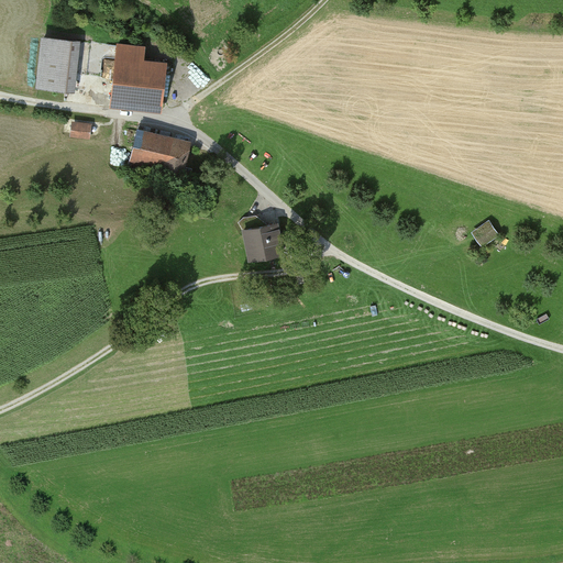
[(42,37),(35,87),(74,92),(79,43),(42,37)]
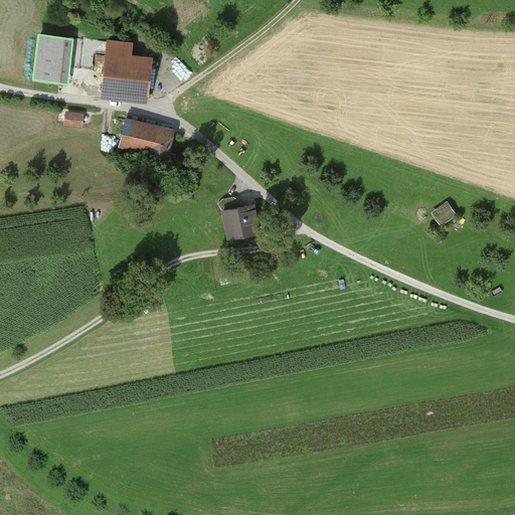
[(108,42),(103,92),(150,96),(154,59),(132,57),(133,44),(108,42)]
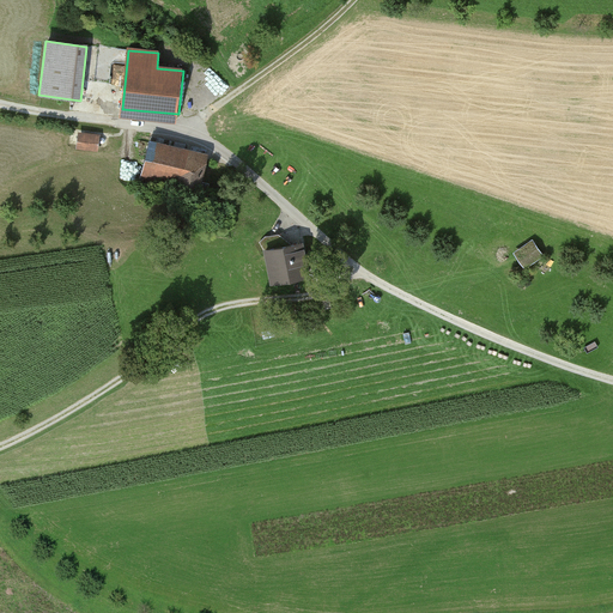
[(101,135),(79,133),(77,149),(98,151),(101,135)]
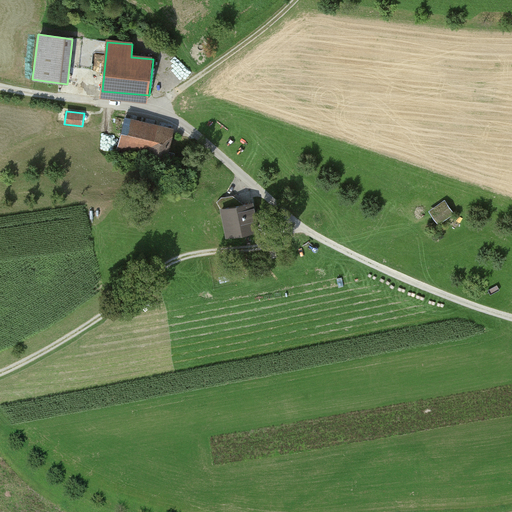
[(176,130),(126,118),(121,139),(154,147),(152,155),(169,159),(176,130)]
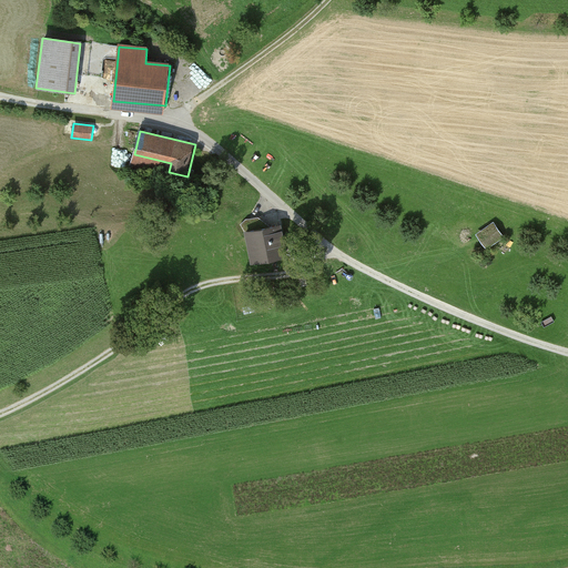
[(482,232),(492,246),(506,236),(497,222),(482,232)]
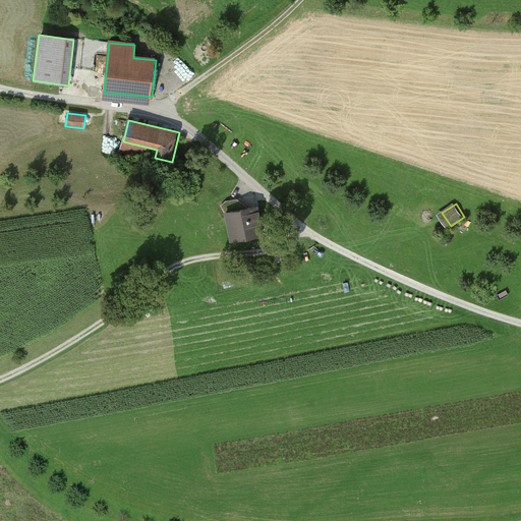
[(227,214),(232,242),(263,236),(257,208),(227,214)]
